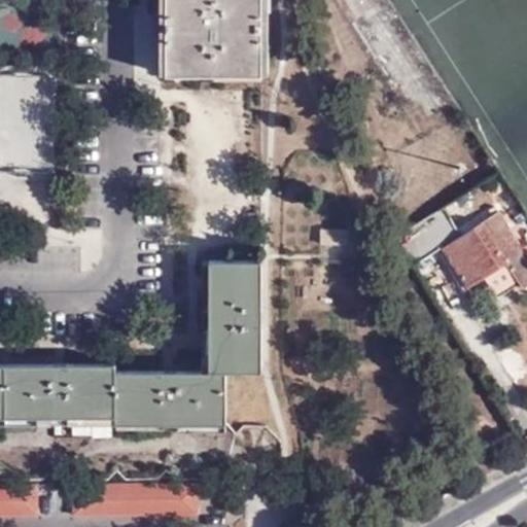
[(259,0),(165,0),(165,32),(166,71),(259,71),(259,0)]
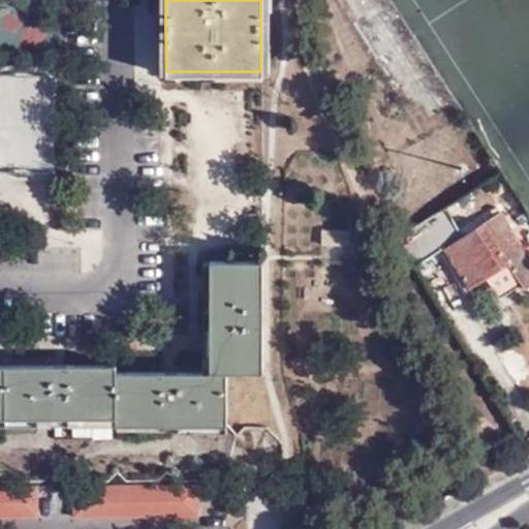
[(0,73),(0,166),(56,166),(56,73),(0,73)]
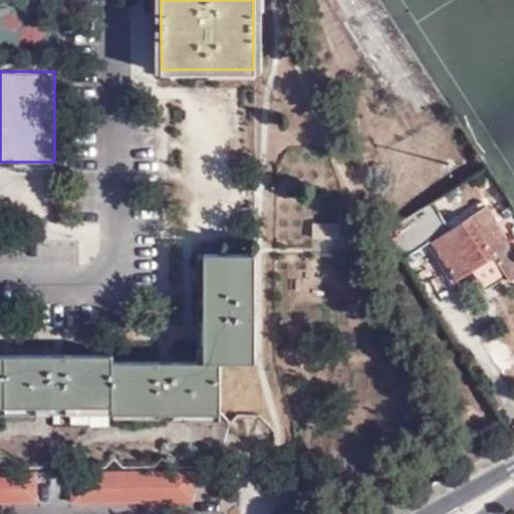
[(390,231),(408,261),(436,243),(458,278),(493,257),(508,280),(513,276),(513,247),(487,206),(450,228),(434,202),(390,231)]
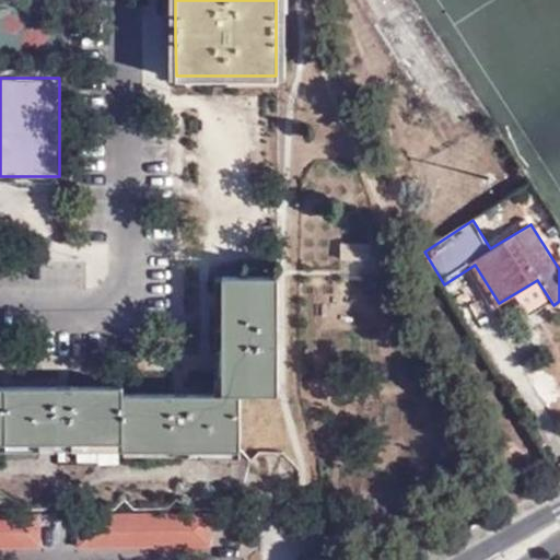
[(342,271),(376,269),(374,240),(340,242),(342,271)]
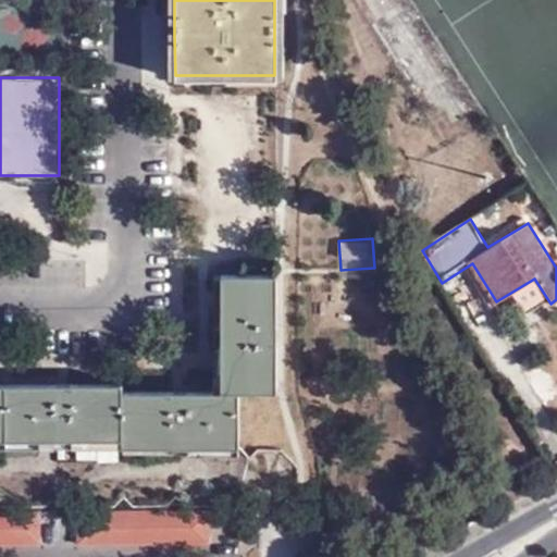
[(218,356),(219,395),(246,395),(275,395),(274,276),(218,277),(218,356)]
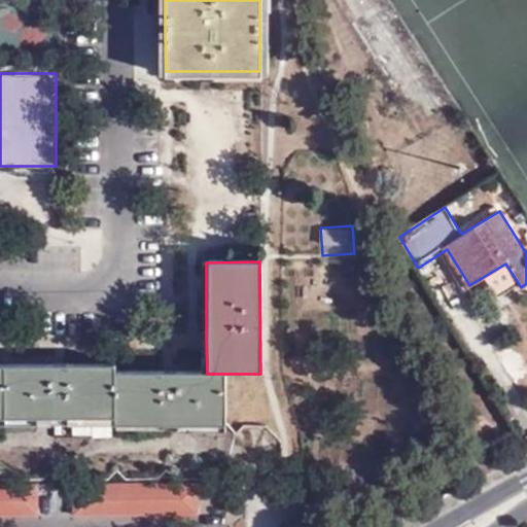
[(66,367),(10,369),(10,421),(121,421),(121,375),(121,367),(66,367)]
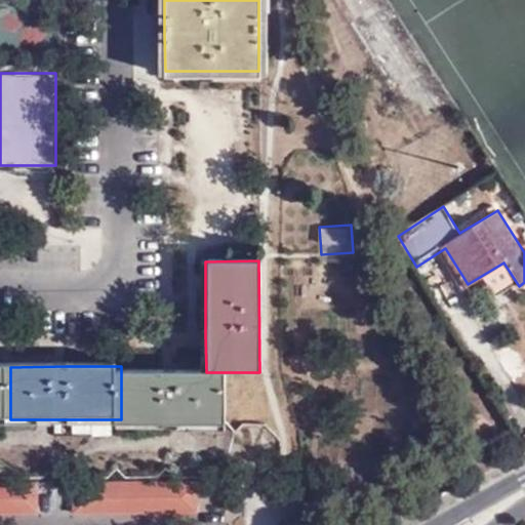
[(0,418),(10,419),(10,367),(0,367),(0,418)]
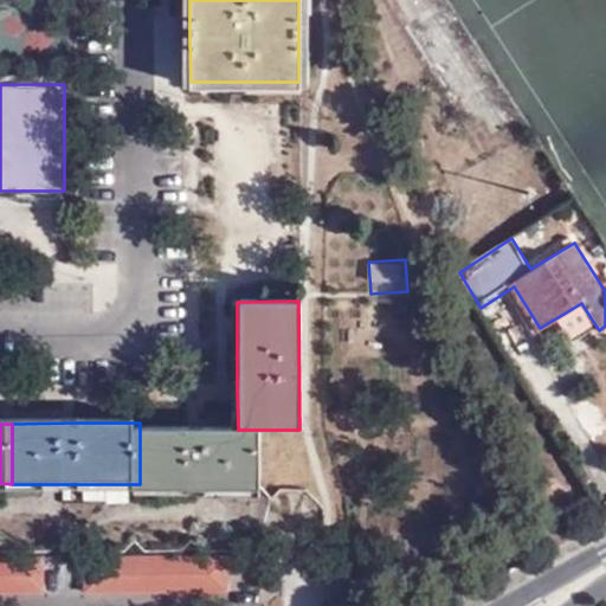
[(200,431),(140,431),(140,484),(141,495),(269,492),(268,430),(238,430),(200,431)]
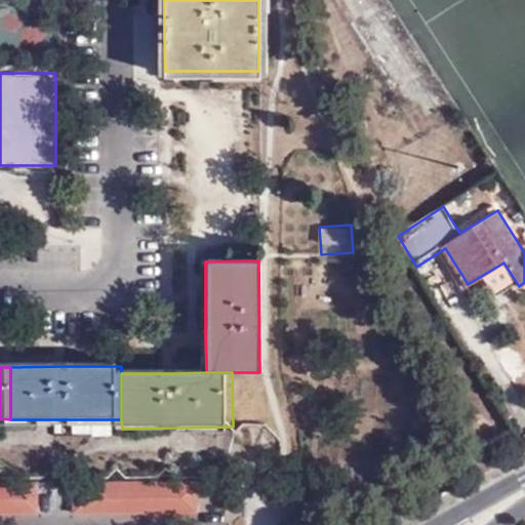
[(38,482),(0,481),(0,513),(38,514),(38,482)]
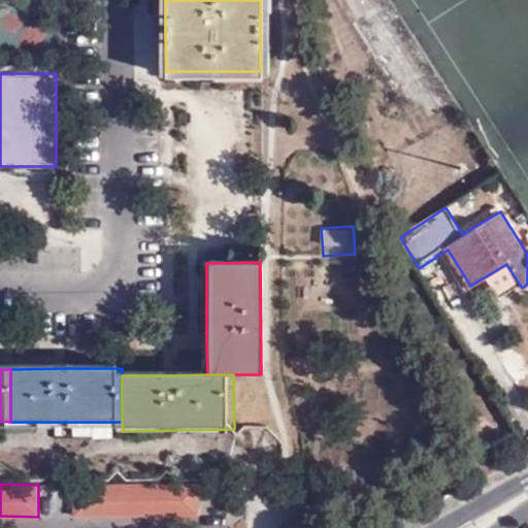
[(199,484),(74,485),(74,516),(199,516),(199,484)]
